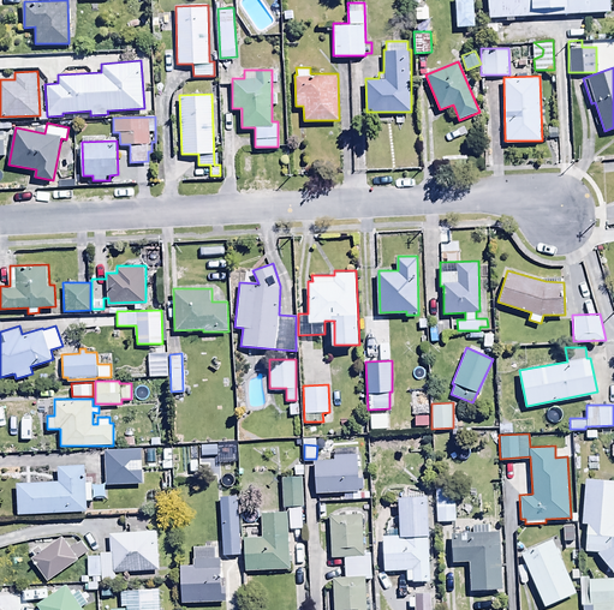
[(142,447),(103,448),(105,483),(144,482),(142,447)]
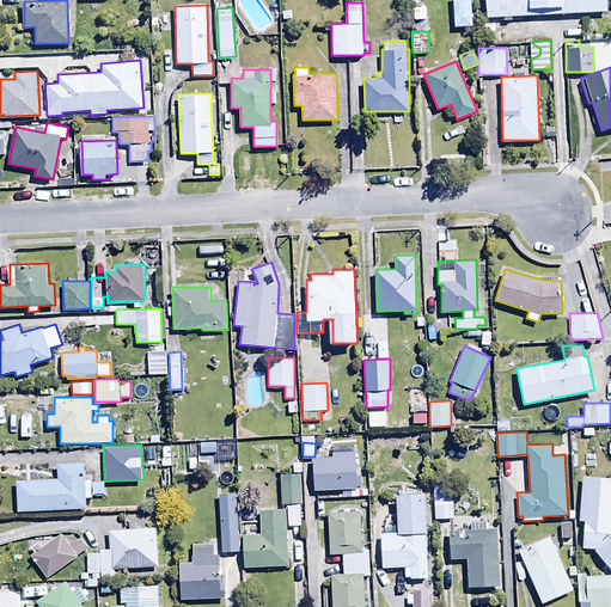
[(171,465),(171,445),(163,445),(163,455),(160,455),(160,465),(171,465)]
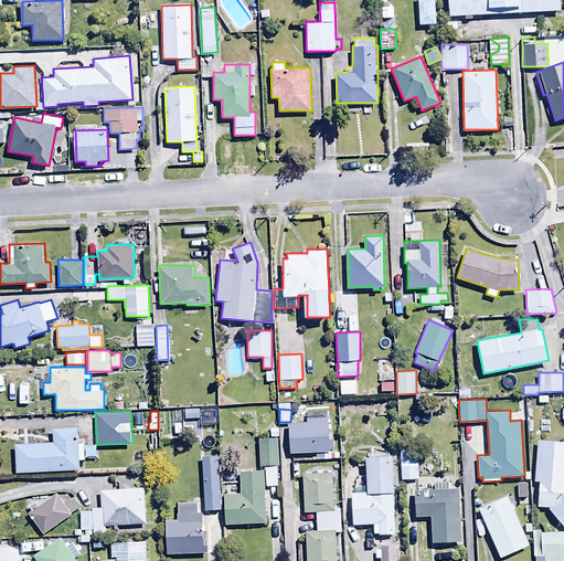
[(289,423),(291,453),(329,452),(328,417),(306,417),(306,423),(289,423)]
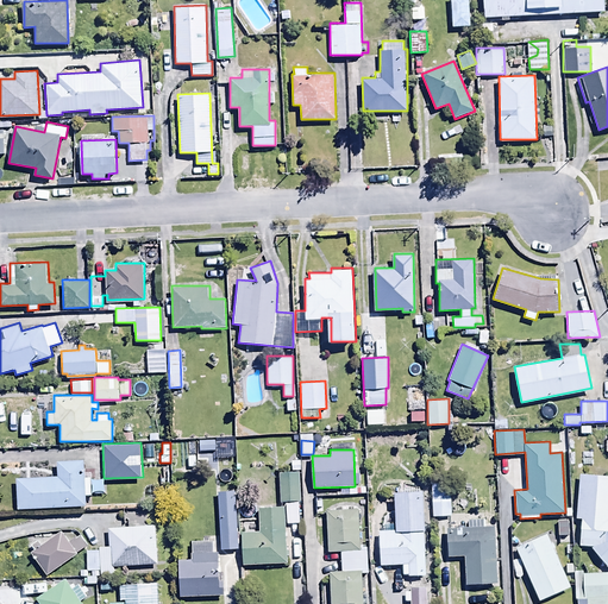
[(17,478),(17,508),(85,505),(85,495),(91,494),(91,476),(85,476),(83,459),(57,460),(58,476),(17,478)]
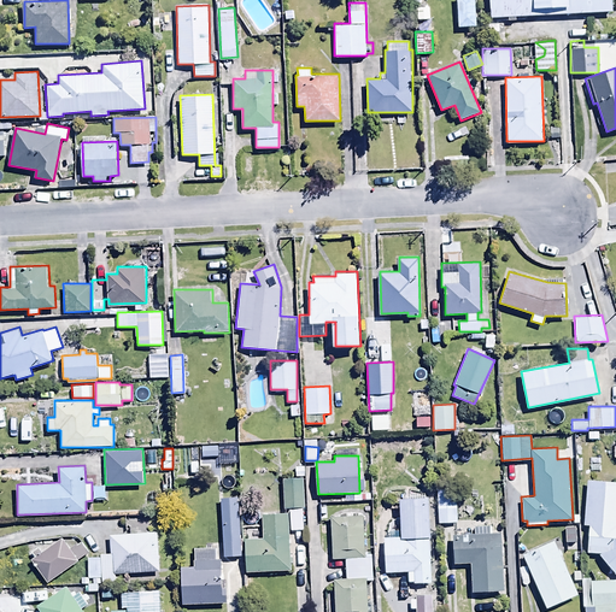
[(303,477),(285,478),(286,506),(304,505),(303,477)]
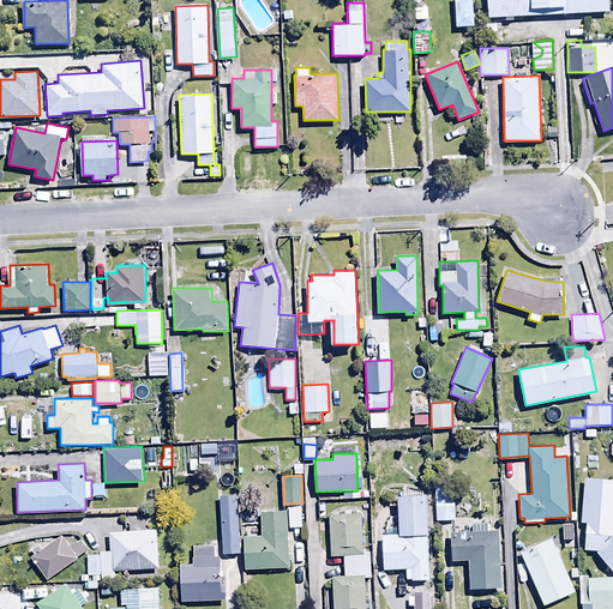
[(612,478),(584,477),(581,522),(584,522),(584,548),(596,549),(612,571),(612,570),(612,478)]
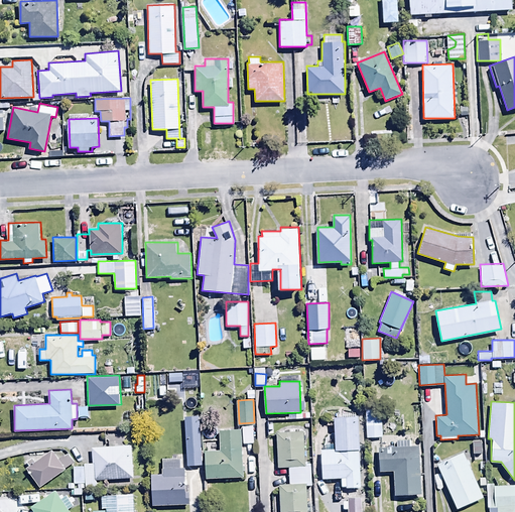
[(381,408),(366,408),(366,435),(382,435),(381,408)]
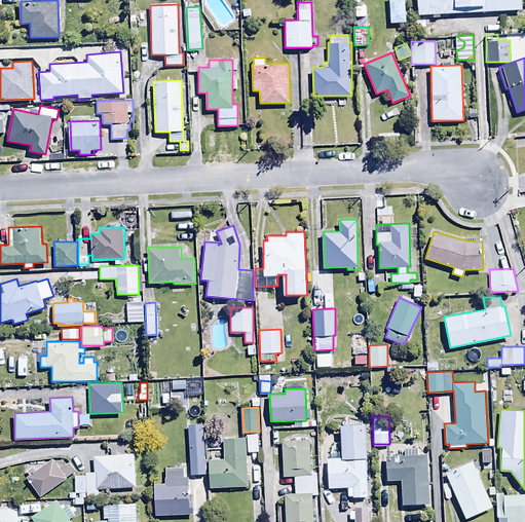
[(366,424),(341,424),(342,457),(328,457),(329,487),(348,487),(348,495),(353,495),(353,496),(368,496),(366,424)]
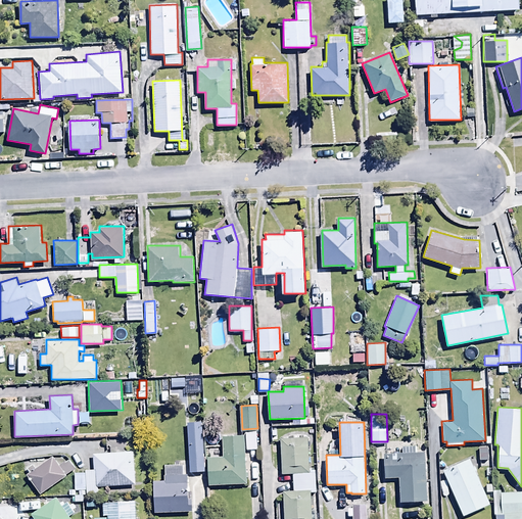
[(256,430),(245,431),(246,449),(257,449),(256,430)]
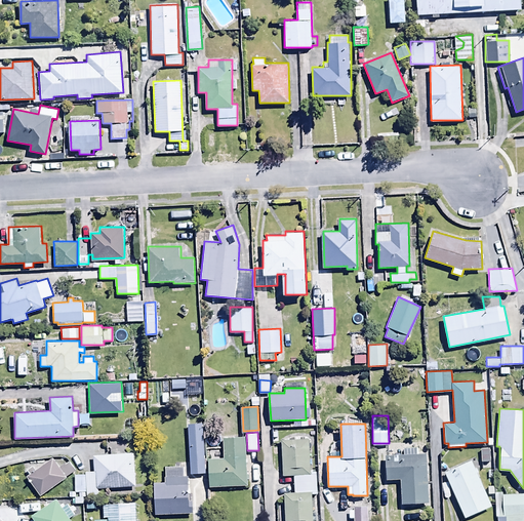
[(208,458),(209,486),(247,485),(245,437),(223,438),(224,457),(208,458)]
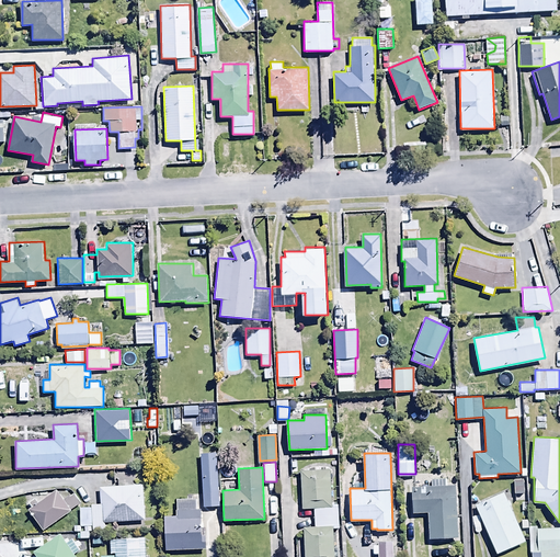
[(330,469),(301,469),(301,508),(315,508),(315,525),(304,526),(304,556),(333,556),(333,526),(338,526),(338,504),(330,504),(330,469)]
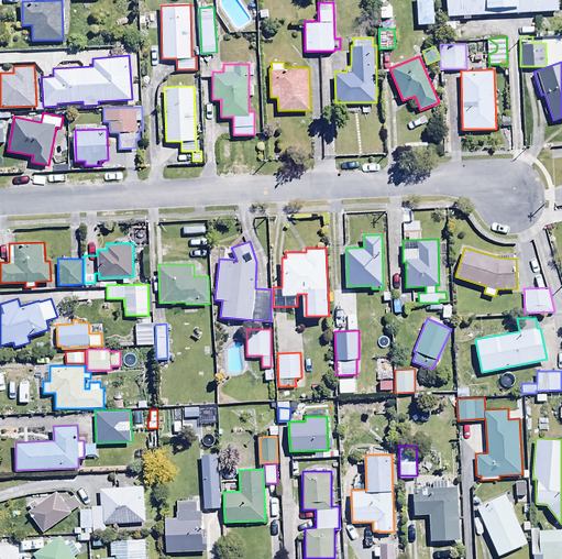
[(220,473),(204,473),(204,507),(220,507),(220,473)]
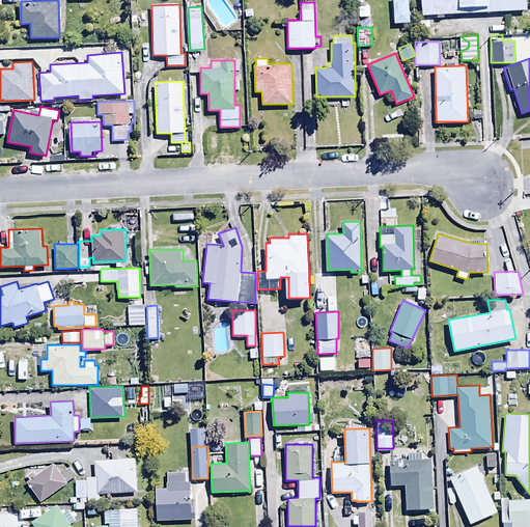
[(495,450),(485,450),(485,466),(495,466),(495,450)]
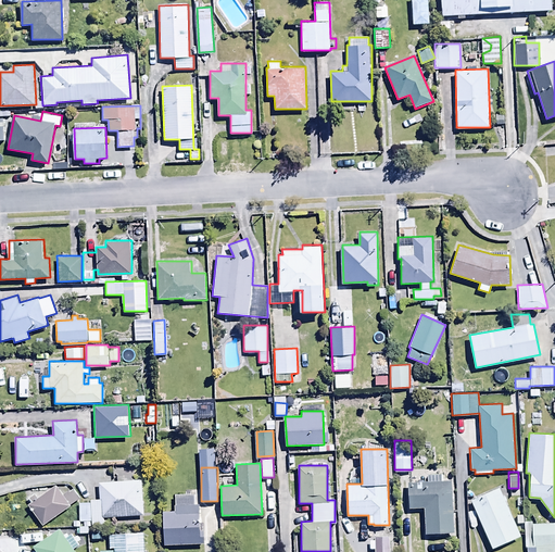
[(428,483),(408,483),(410,507),(425,507),(426,532),(452,531),(451,479),(443,479),(443,473),(427,473),(428,483)]
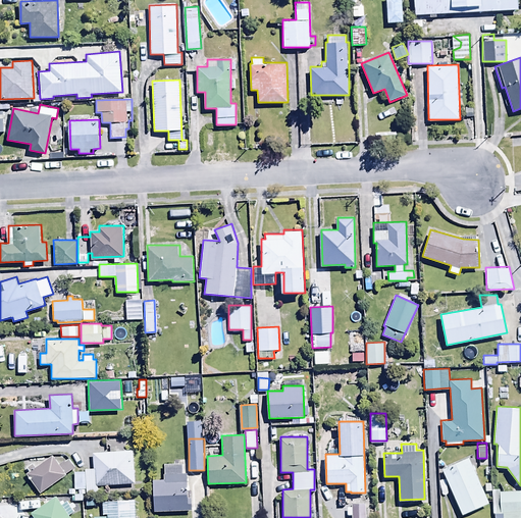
[(93,467),(85,468),(85,493),(95,493),(95,483),(135,482),(134,450),(121,451),(120,445),(113,445),(113,451),(93,452),(93,467)]
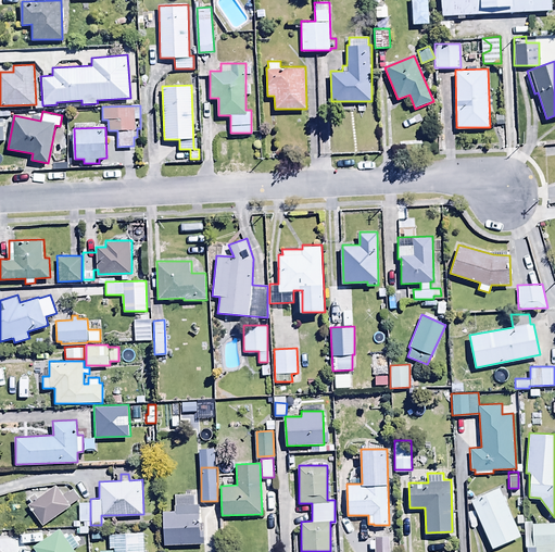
[(32,500),(28,503),(43,525),(71,505),(57,485),(39,497),(36,491),(28,497),(32,500)]
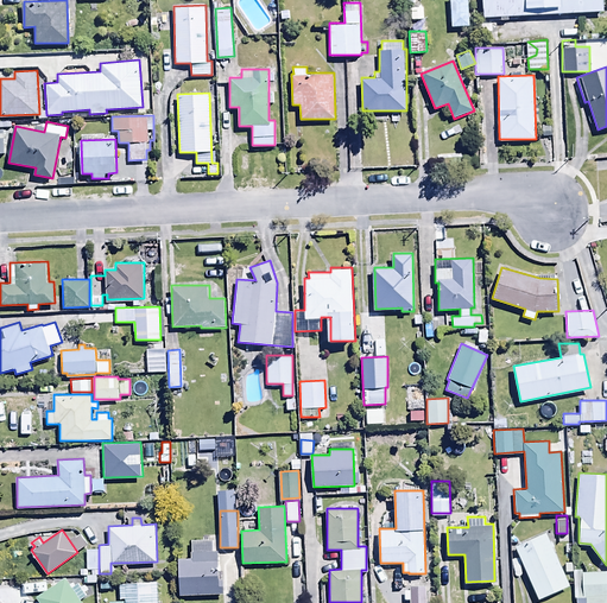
[(548,531),(516,545),(539,600),(570,586),(548,531)]
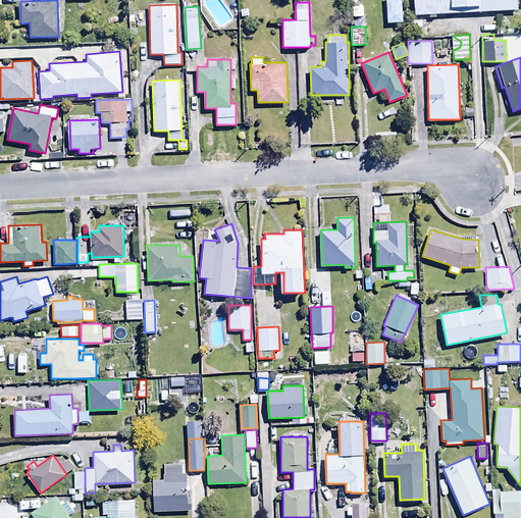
[(184,462),(164,463),(164,478),(153,479),(154,511),(191,510),(191,497),(188,497),(187,473),(184,473),(184,462)]
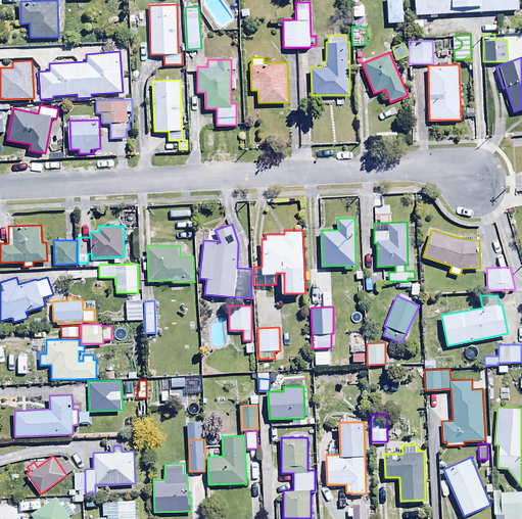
[(84,471),(75,471),(75,488),(84,488),(84,471)]
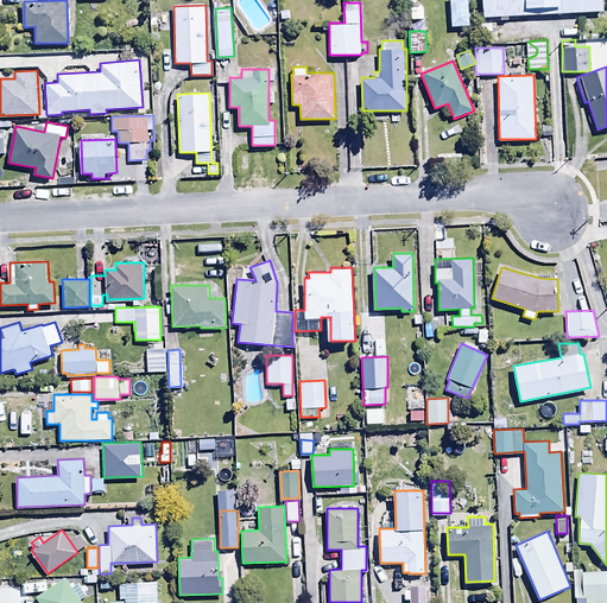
[(582,569),(574,569),(574,597),(577,597),(577,602),(606,602),(606,584),(606,571),(582,571),(582,569)]
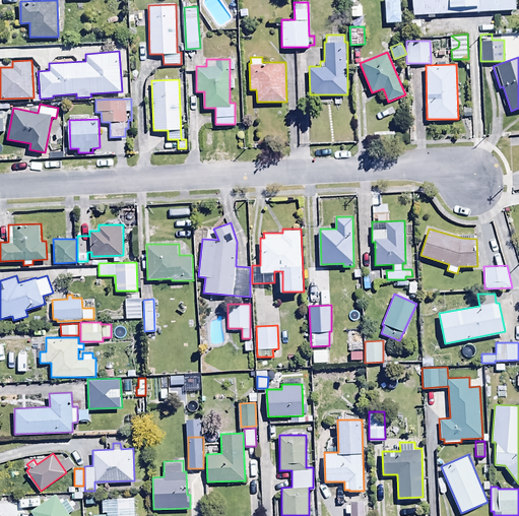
[(55,495),(31,510),(35,515),(70,515),(69,513),(75,508),(68,497),(60,502),(55,495)]
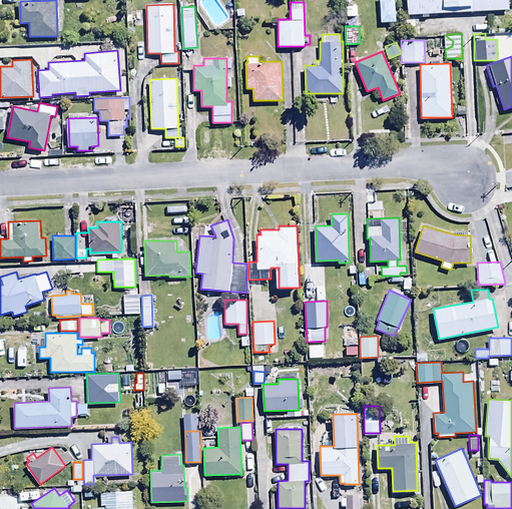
[(133,508),(133,492),(101,492),(101,504),(106,504),(106,506),(91,506),(90,508),(133,508)]
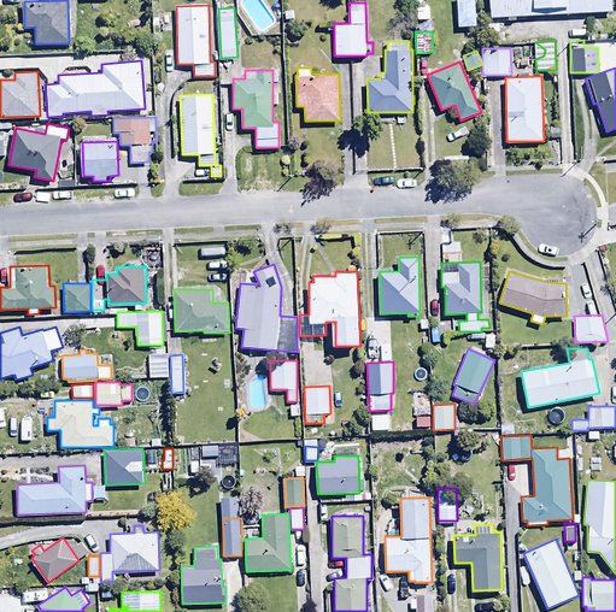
[(430,611),(432,594),(416,594),(416,598),(410,598),(410,607),(416,607),(416,611),(430,611)]
